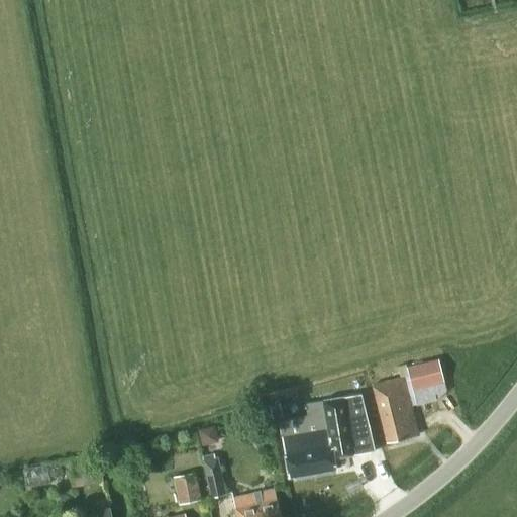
[(443,381),(437,357),(407,366),(413,389),(443,381)]
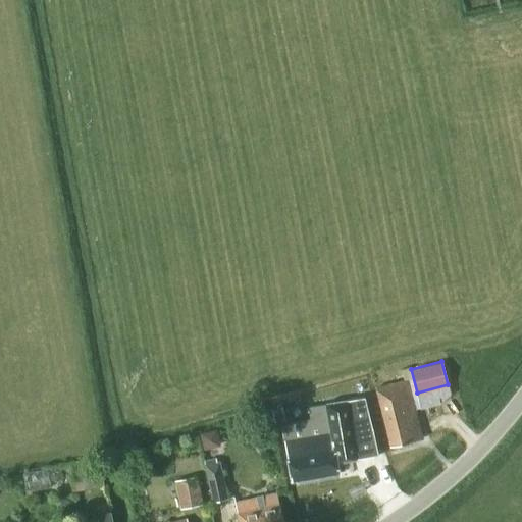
[(420,438),(407,381),(376,388),(389,446),(420,438)]
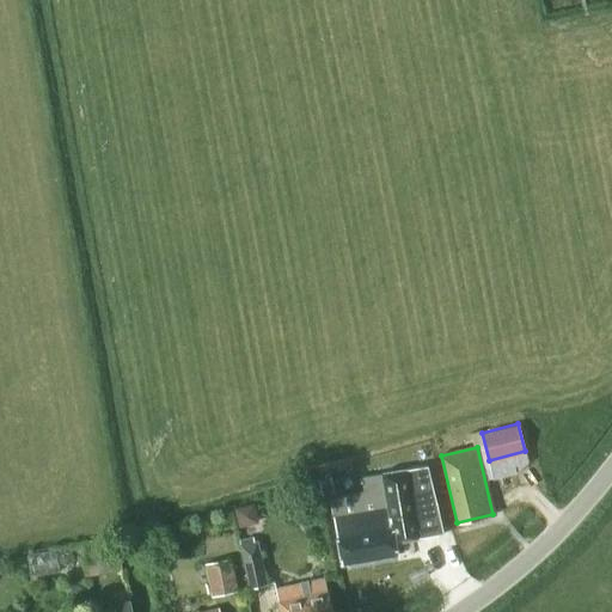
[(444,534),(428,466),(381,473),(387,508),(334,518),(342,565),(397,556),(395,543),(444,534)]
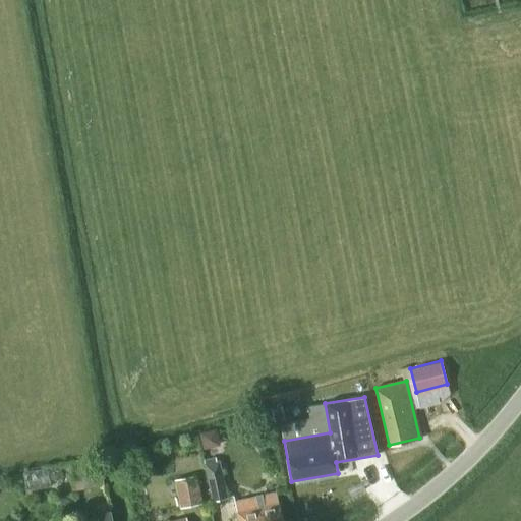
[(204,449),(221,445),(217,428),(200,432),(204,449)]
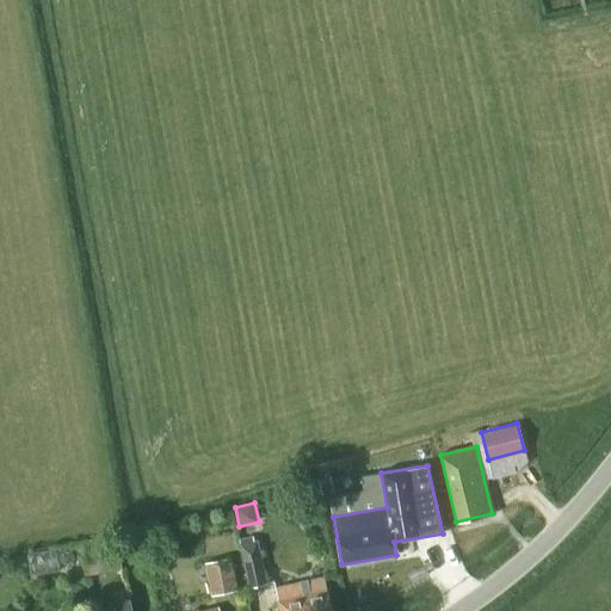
[(267,584),(257,534),(239,537),(248,587),(267,584)]
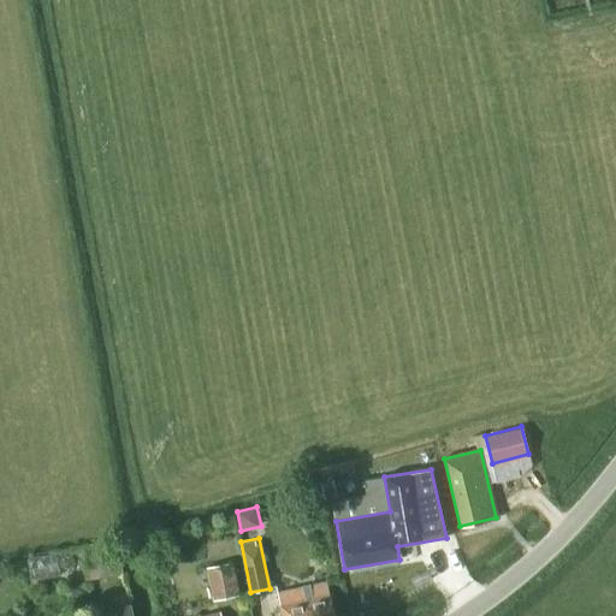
[(34,554),(36,576),(66,573),(63,550),(34,554)]
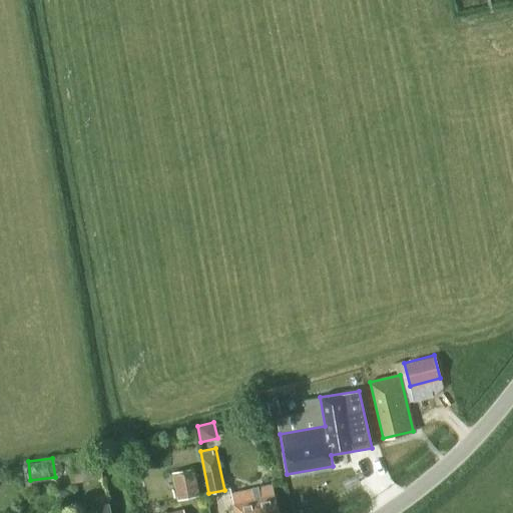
[(200,495),(194,467),(171,471),(177,499),(200,495)]
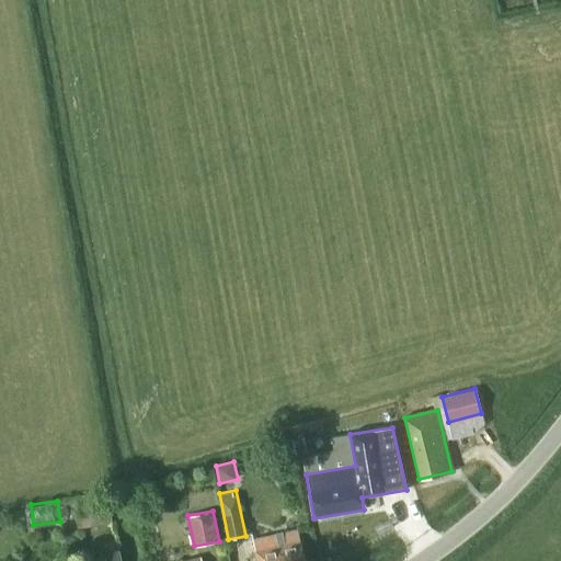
[(304,560),(297,530),(253,540),(258,560),(304,560)]
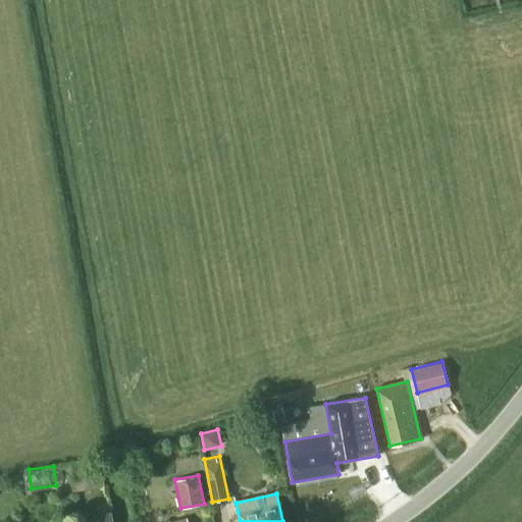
[(113,521),(111,511),(99,513),(101,521),(113,521)]
